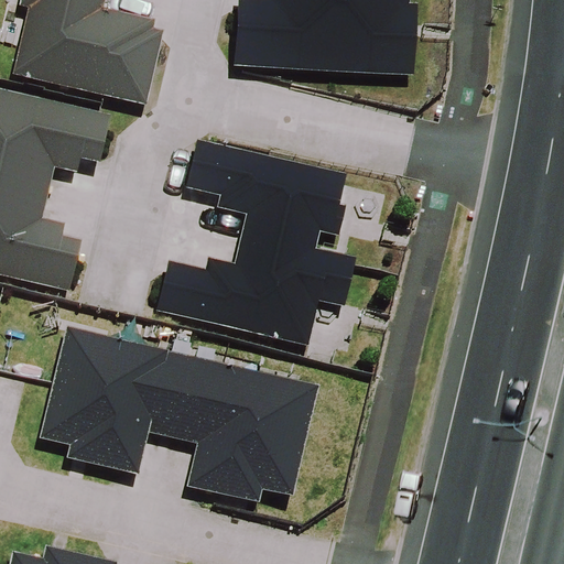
[(9,87),(141,118),(160,44),(149,42),(151,32),(99,20),(104,0),(18,0),(14,19),(24,21),(9,87)]
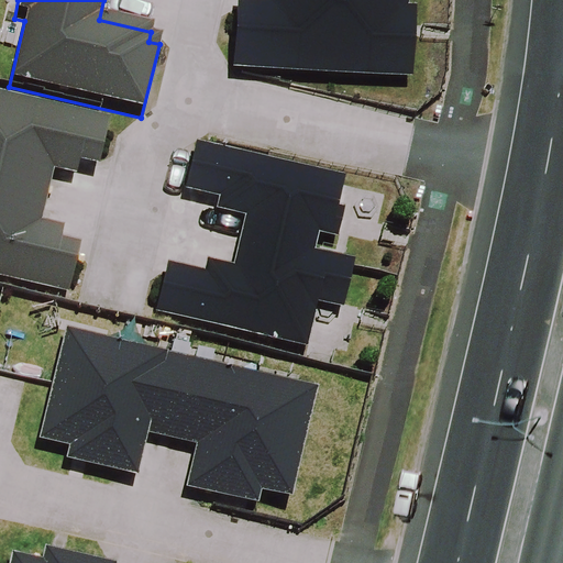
[(225,74),(404,85),(408,13),(400,12),(401,0),(256,0),(256,3),(230,2),(225,74)]
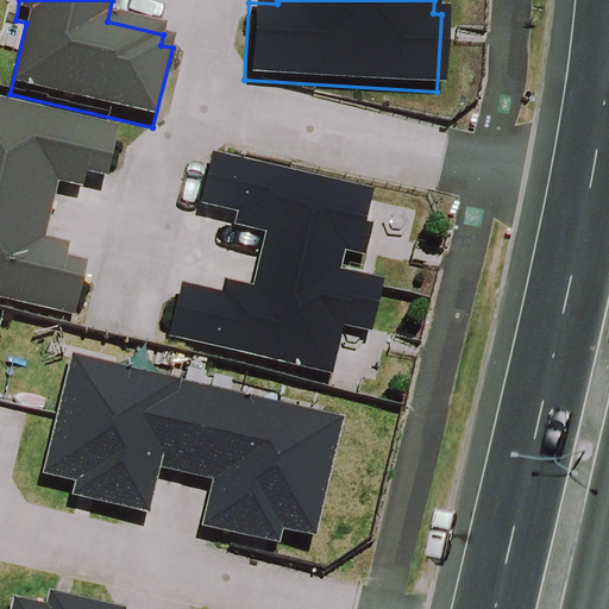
[(110,176),(121,124),(0,95),(0,299),(77,318),(90,259),(70,255),(73,242),(48,236),(61,182),(86,188),(89,171),(110,176)]
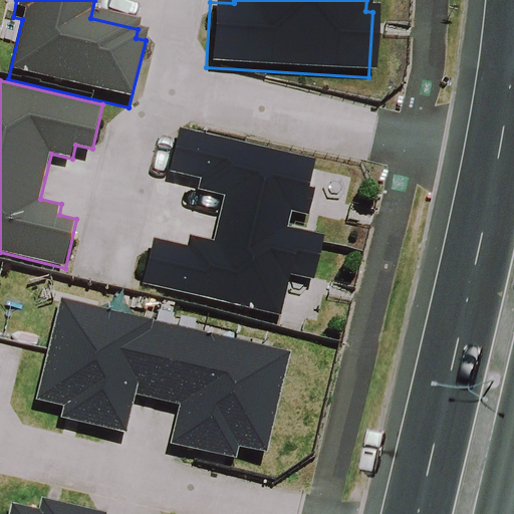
[(155,237),(144,285),(282,317),(292,275),(315,281),(326,234),(289,226),(292,213),(309,217),(316,188),(311,187),(318,159),(181,127),(171,172),(202,179),(199,190),(225,196),(215,240),(191,234),(188,245),(155,237)]
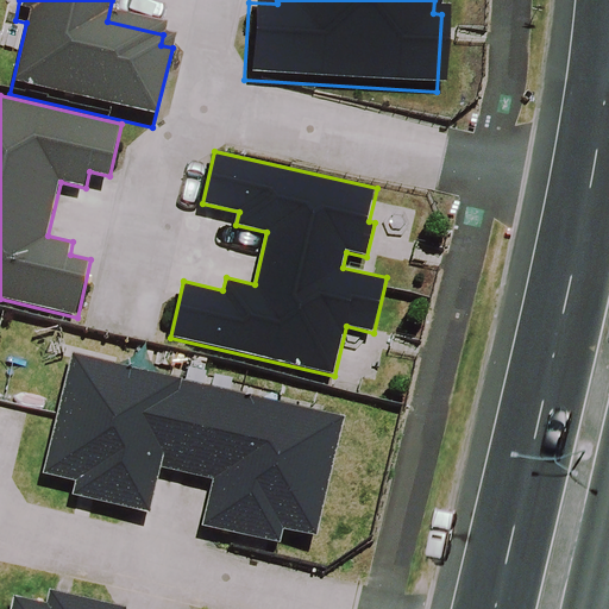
[(203,526),(282,545),(286,529),(318,538),(347,420),(75,353),(45,473),(77,482),(74,495),(152,514),(164,468),(215,479),(203,526)]
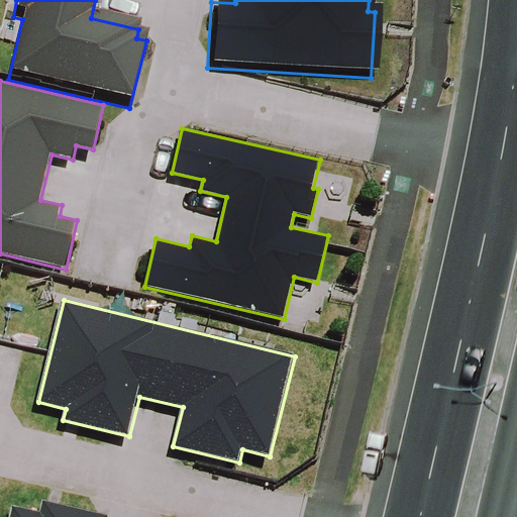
[(109,516),(110,515),(43,500),(40,511),(13,505),(9,516),(109,516)]
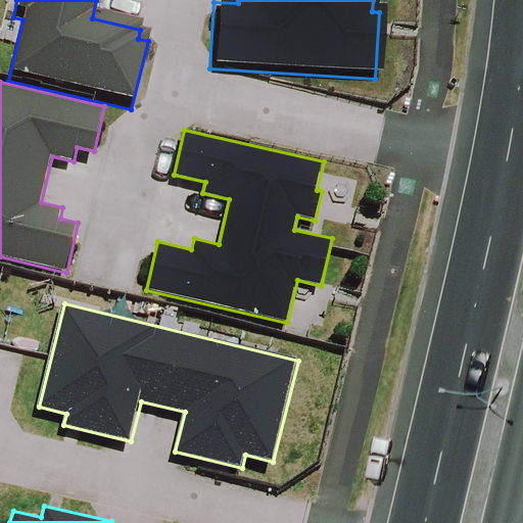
All buildings are outlined.
